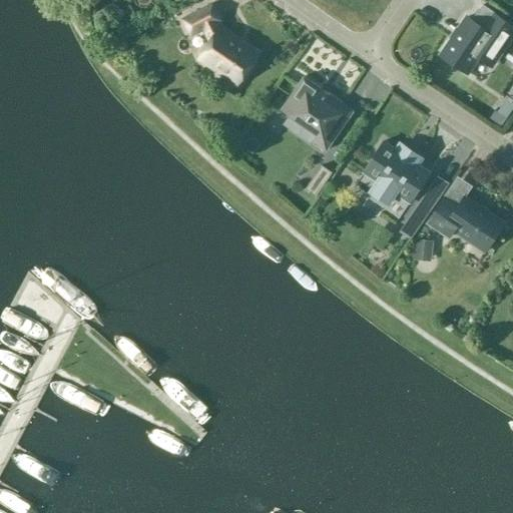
[(237,83),(257,55),(218,29),(214,22),(219,20),(211,4),(183,19),(190,34),(203,28),(210,41),(199,57),(237,83)]
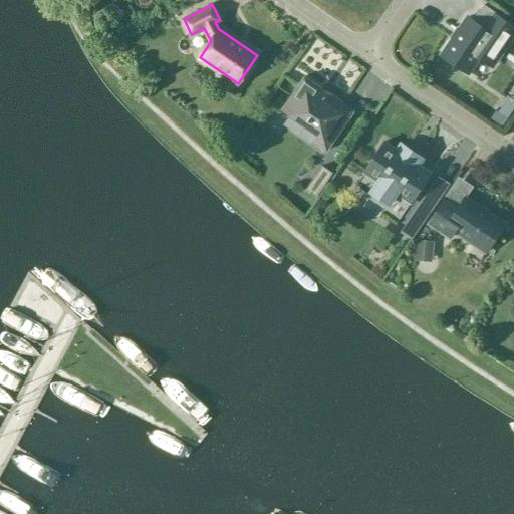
[(513,33),(513,27),(494,13),(483,28),(467,17),(442,54),(468,72),(479,56),(492,66),(513,33)]
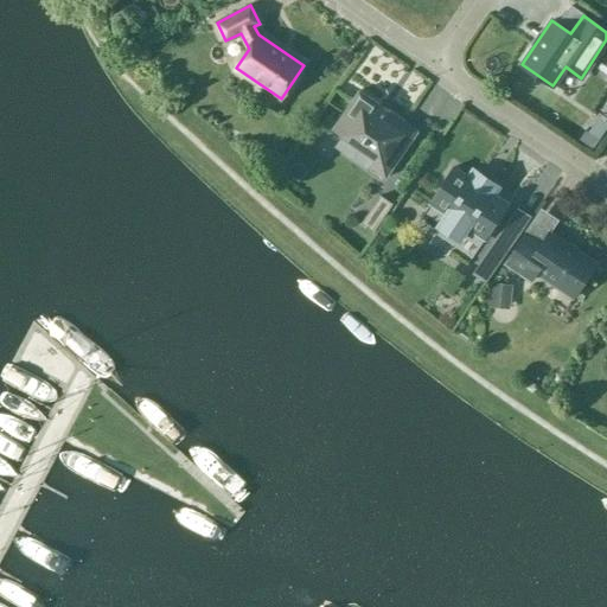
[(385,178),(417,132),(359,91),(332,129),(375,159),(369,167),(385,178)]
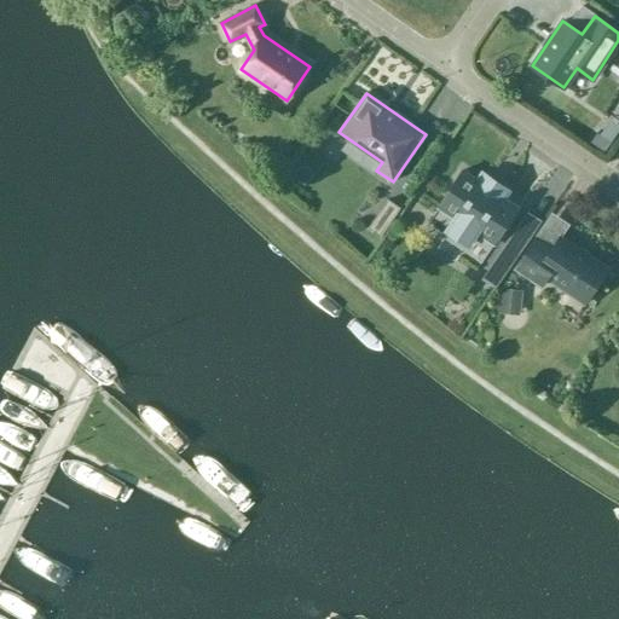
[(440,242),(478,268),(519,208),(502,197),(507,191),(482,175),(479,181),(462,171),(438,207),(456,219),(440,242)]
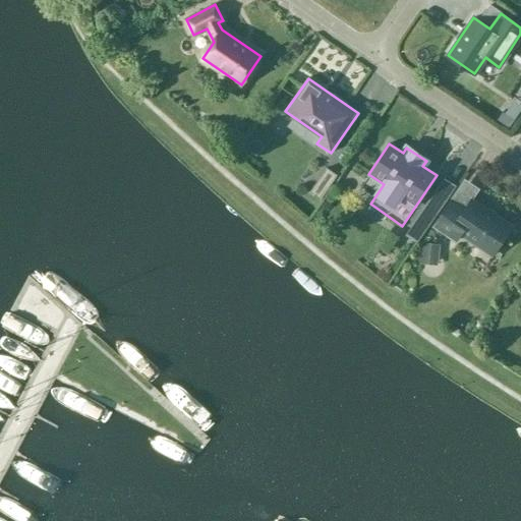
[(326,168),(310,191),(321,198),(337,175),(326,168)]
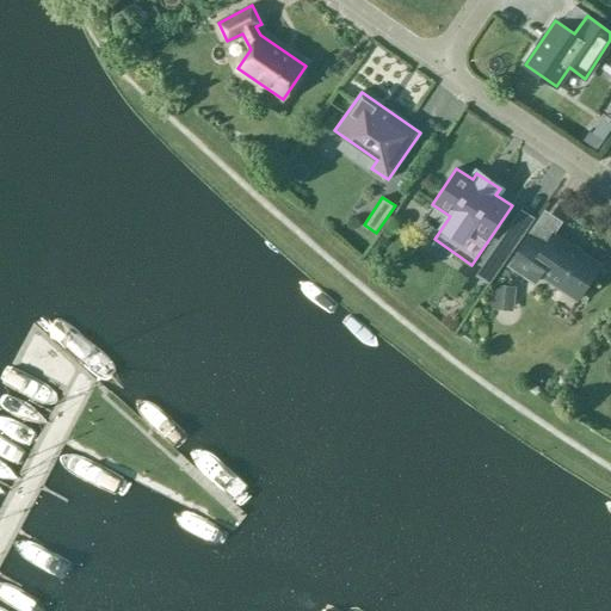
[(492,281),(524,234),(511,224),(477,271),(492,281)]
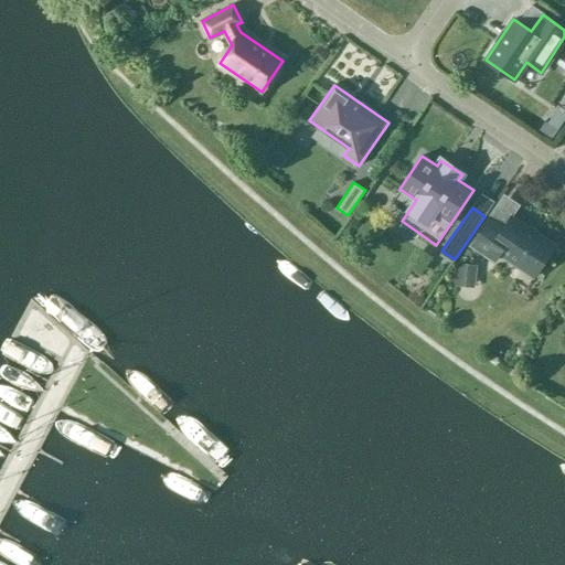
[(533,277),(554,245),(511,216),(504,226),(490,216),(470,245),(493,262),(499,254),(533,277)]
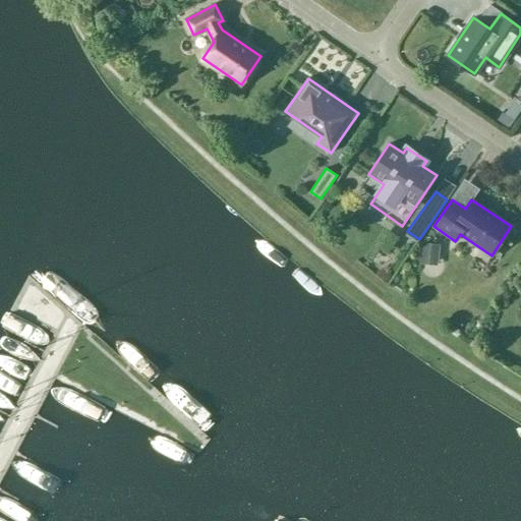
[(440,244),(421,243),(419,264),(438,266),(440,244)]
